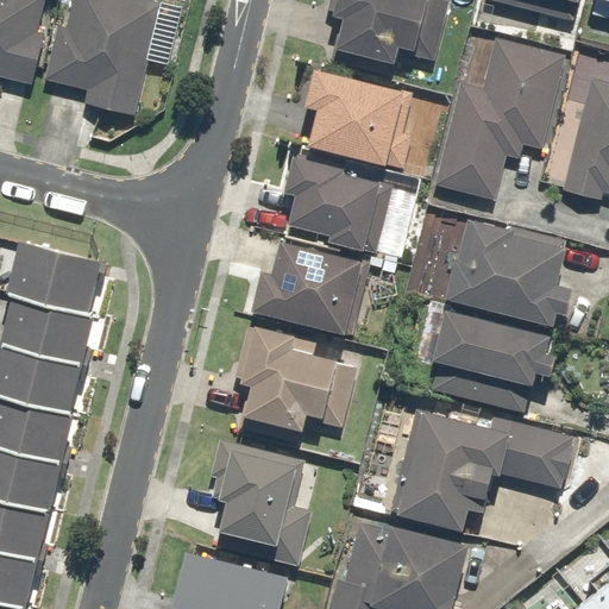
[(0,0),(0,75),(31,83),(45,32),(38,30),(45,0),(0,0)]
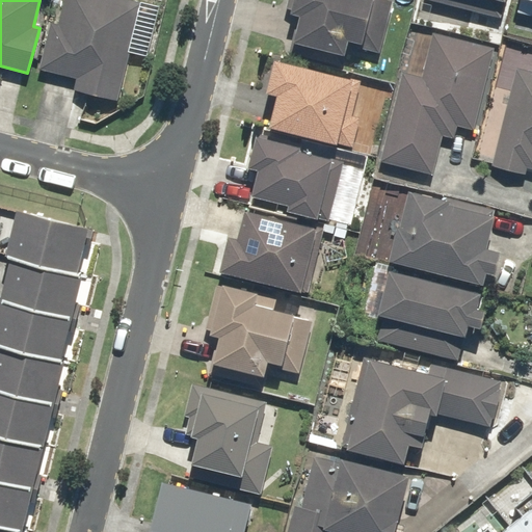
[(51,22),(40,70),(77,79),(75,88),(118,99),(141,1),(135,0),(63,0),(58,24),(51,22)]
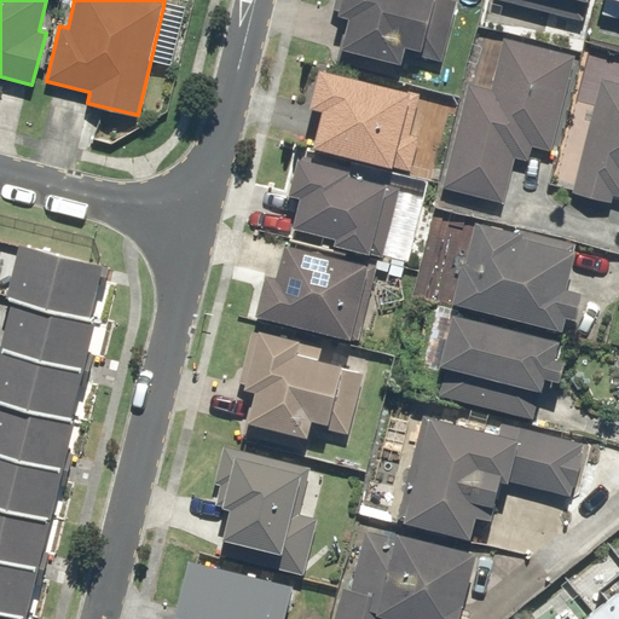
[(348,13),(337,62),(399,75),(405,46),(422,50),(432,0),(339,0),(337,11),(348,13)]
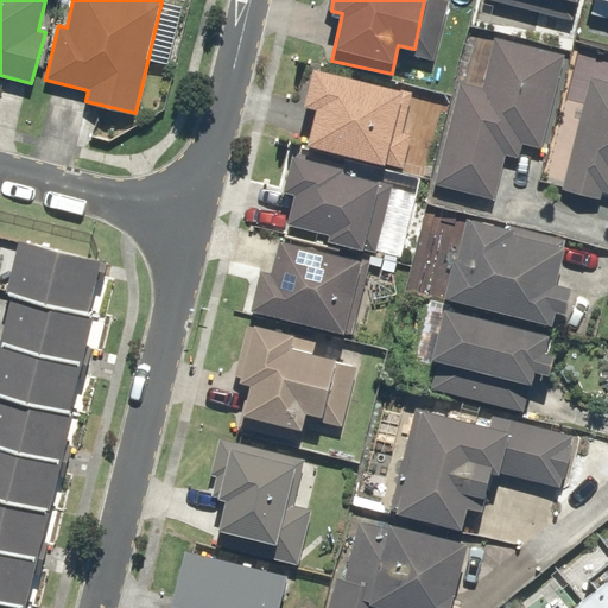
[(487,0),(574,21),(578,0),(487,0)]
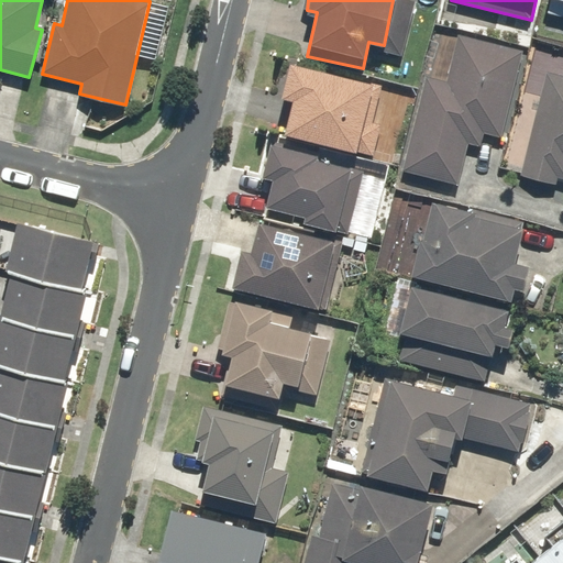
[(562,0),(543,0),(541,11),(562,15),(562,0)]
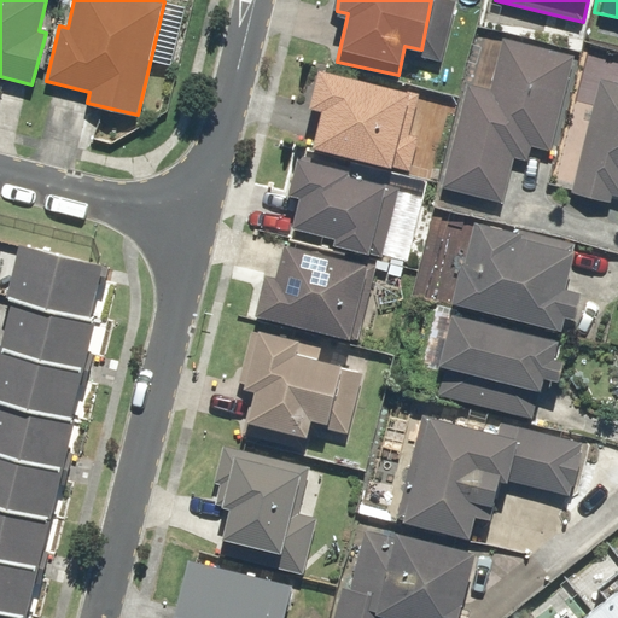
[(528,161),(531,146),(552,151),(575,54),(501,36),(489,87),(467,82),(442,187),(505,202),(516,157),(528,161)]
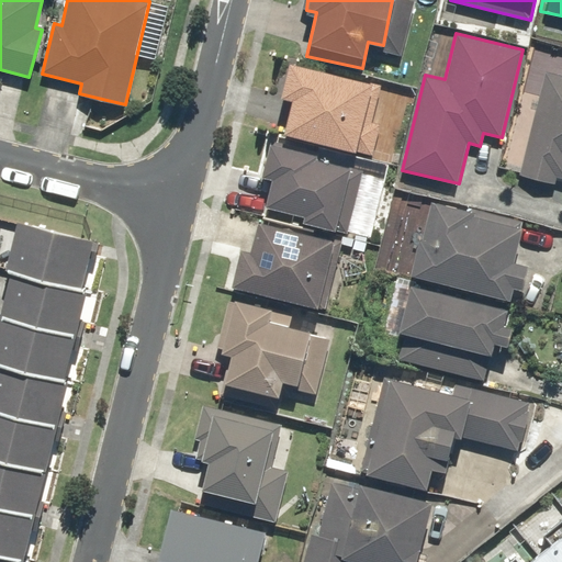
[(372,83),(288,63),(280,96),(291,98),(283,132),(356,150),(372,83)]
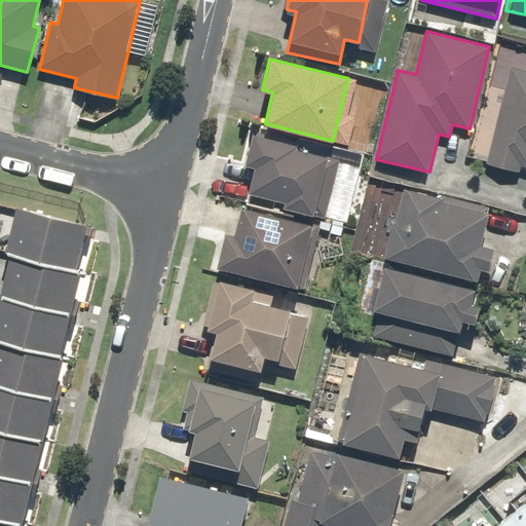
[(525,70),(509,67),(485,165),(519,174),(521,165),(525,165),(525,70)]
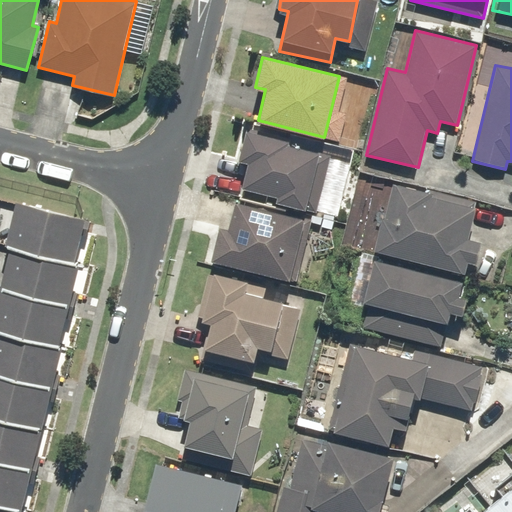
[(249,162),(242,188),(277,197),(276,201),(305,208),(319,155),(286,146),(288,138),(247,128),(239,160),(249,162)]
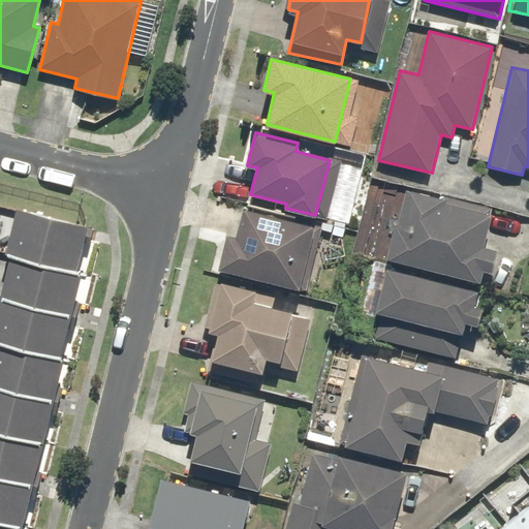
[(485,246),(494,210),(405,186),(385,257),(480,283),(484,271),(490,272),(496,249),(485,246)]
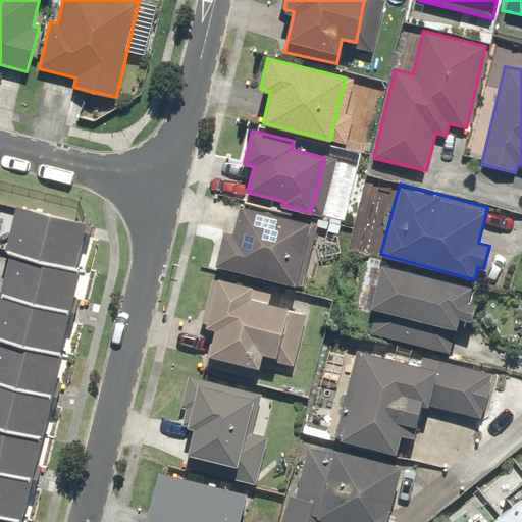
[(0,249),(73,267),(84,223),(0,203),(0,249)]
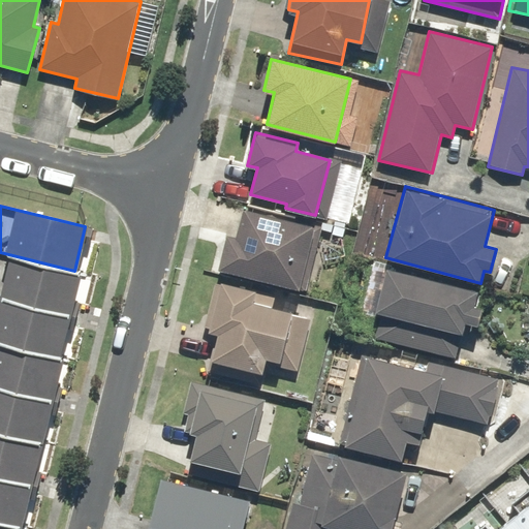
[(228,235),(219,268),(298,289),(315,227),(243,207),(235,237),(228,235)]
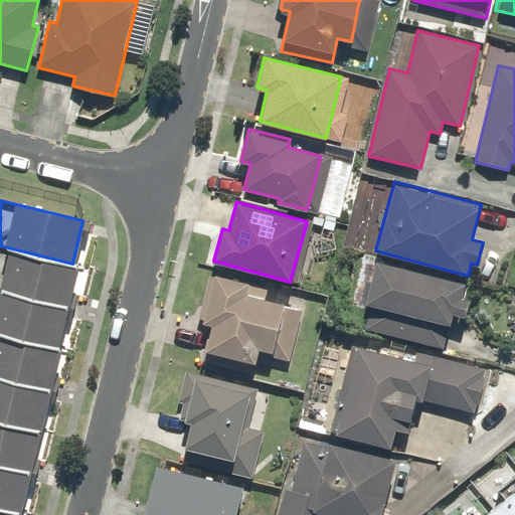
[(72,264),(0,245),(0,288),(63,303),(68,304),(77,265),(72,264)]
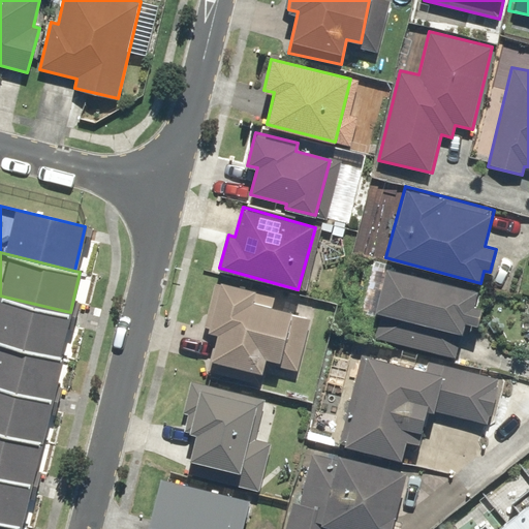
[(477,291),(385,268),(374,312),(380,314),(374,337),(457,359),(466,323),(477,327),(481,308),(474,306),(477,291)]
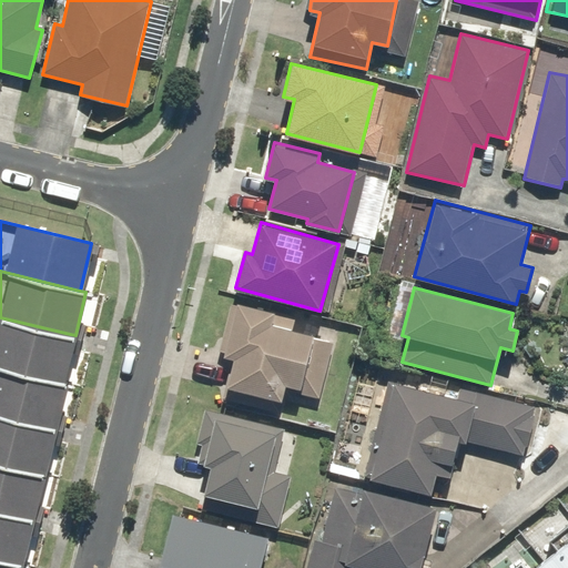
[(274,312),(234,303),(223,354),(232,356),(223,401),(280,413),(286,384),(301,387),(312,333),(271,324),(274,312)]
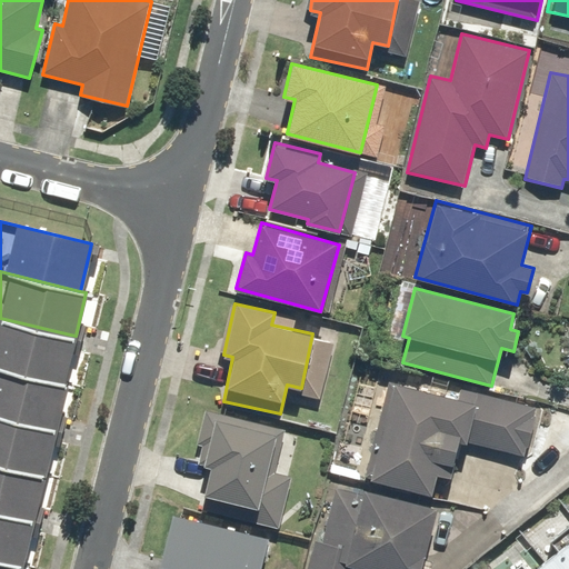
[(70,335),(0,318),(0,366),(60,380),(66,381),(76,336),(70,335)]
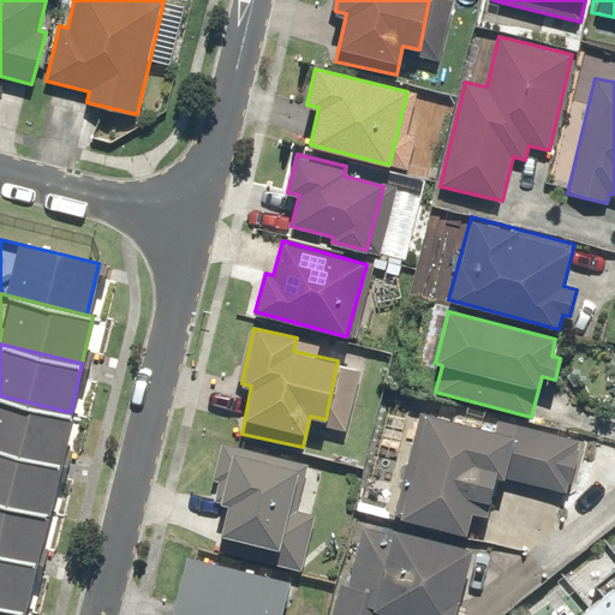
[(0,395),(0,448),(53,461),(59,463),(71,412),(65,411),(0,395)]
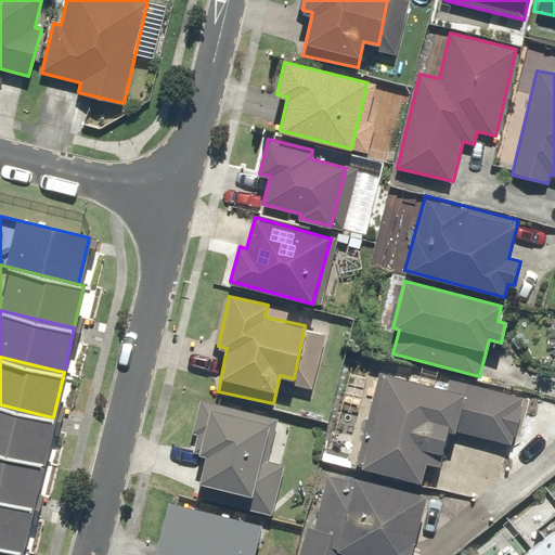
[(521,398),(379,361),(352,462),(422,480),(426,463),(442,467),(453,428),(510,443),(521,398)]
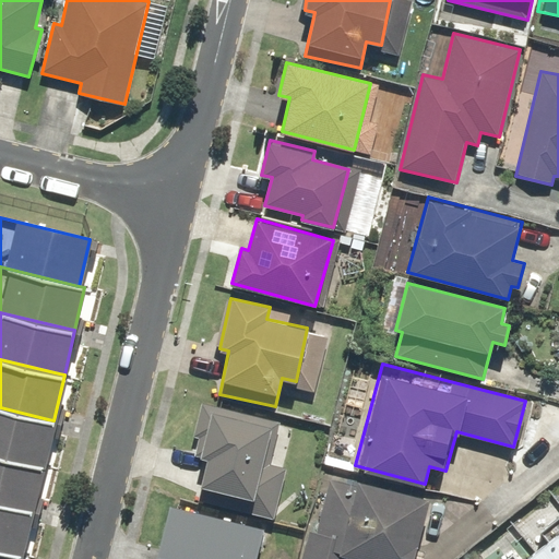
[(280,421),(203,402),(191,453),(209,458),(199,499),(275,518),(288,467),(270,463),(280,421)]
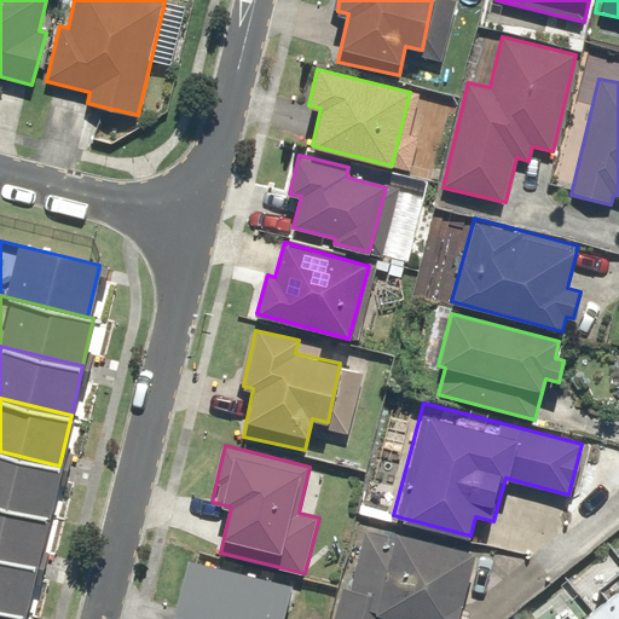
[(0,451),(0,502),(42,513),(48,514),(59,466),(53,464),(0,451)]
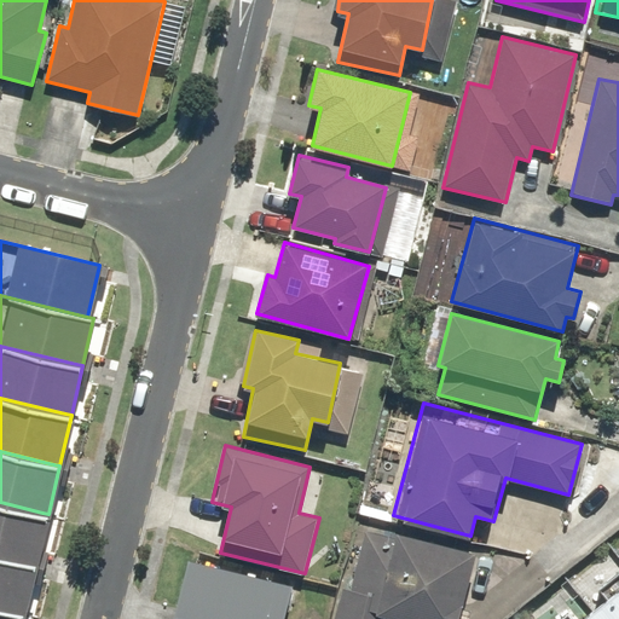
[(0,502),(0,555),(30,562),(38,563),(48,514),(42,513),(0,502)]
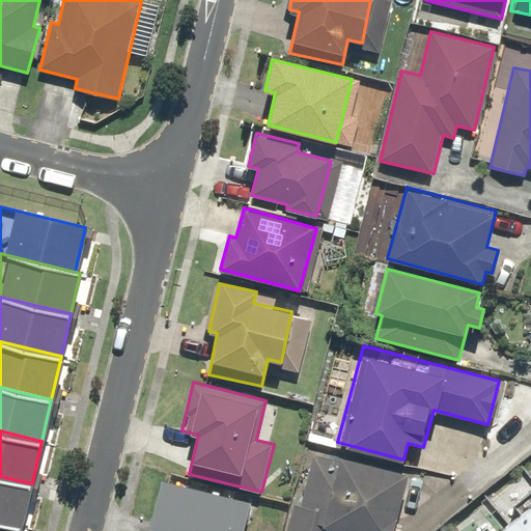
[(308,449),(287,530),(335,530),(336,530),(339,530),(391,530),(406,474),(308,449)]
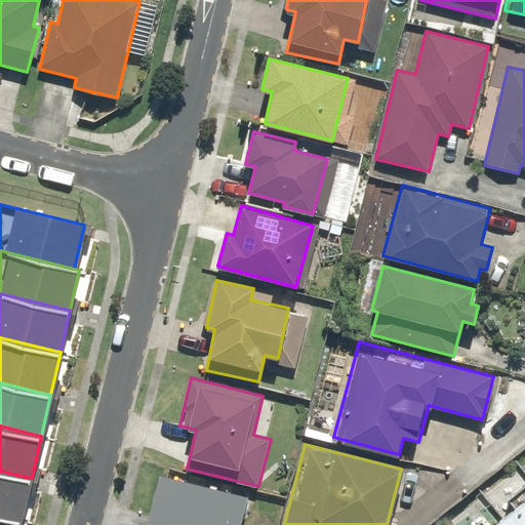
[(524,524),(524,461),(445,524),(524,524)]
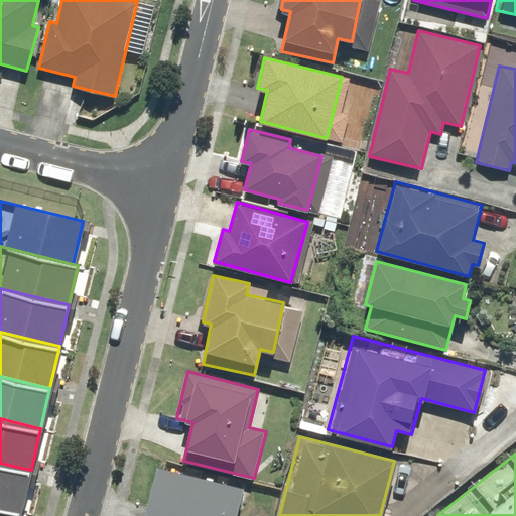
[(0,463),(0,505),(16,509),(21,511),(31,470),(25,469),(0,463)]
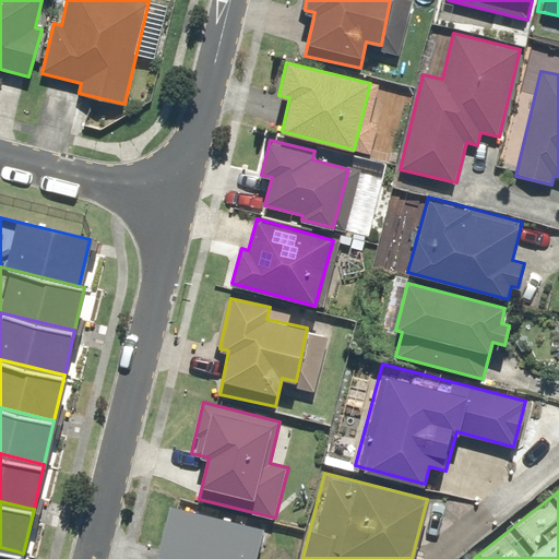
[(168,506),(155,558),(253,558),(261,527),(168,506)]
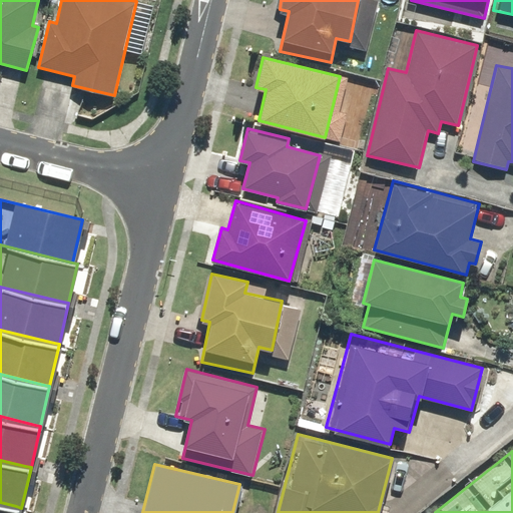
[(0,502),(0,512),(14,512),(16,506),(0,502)]
